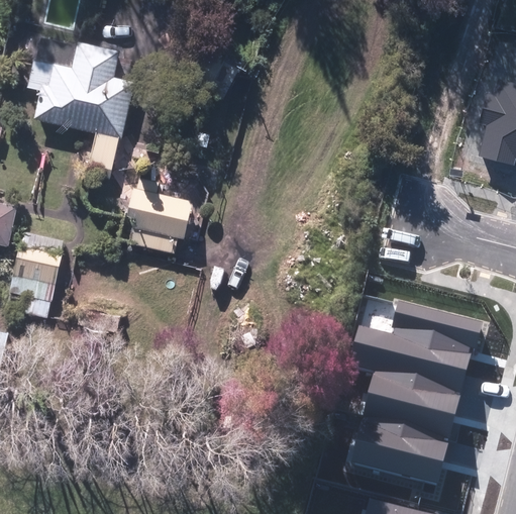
[(89,172),(110,177),(118,138),(121,139),(133,83),(112,79),(118,53),(76,43),(75,46),(36,38),(26,88),(40,91),(34,120),(97,133),(89,172)]
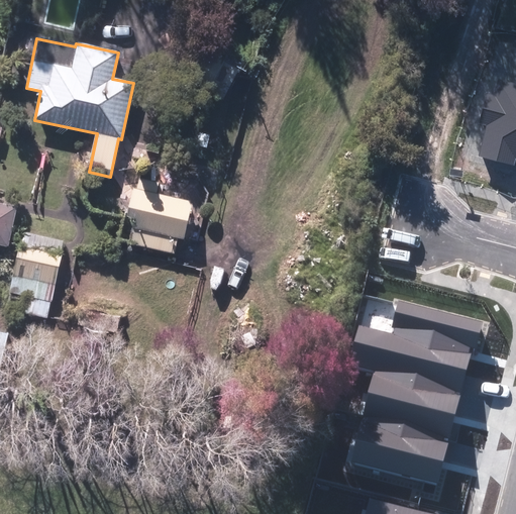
[(515,157),(515,80),(495,75),(491,91),(485,90),(477,121),(484,123),(476,152),(511,162),(513,157),(515,157)]
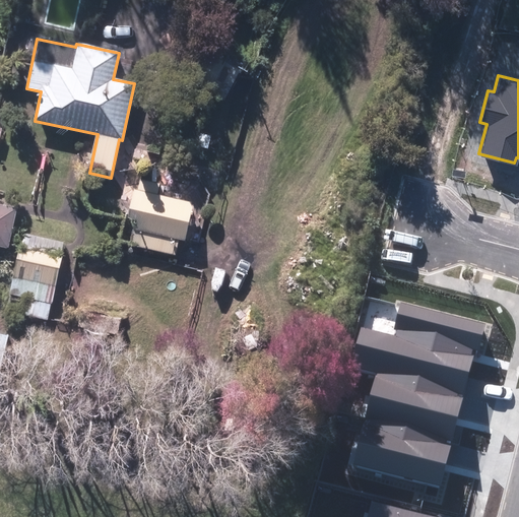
[(121,242),(175,254),(178,239),(185,240),(193,204),(155,195),(157,184),(140,179),(137,190),(133,190),(121,242)]
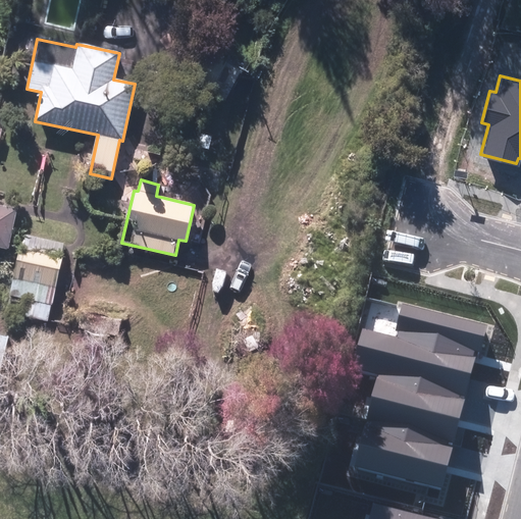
[(0,246),(7,248),(16,209),(0,205),(0,246)]
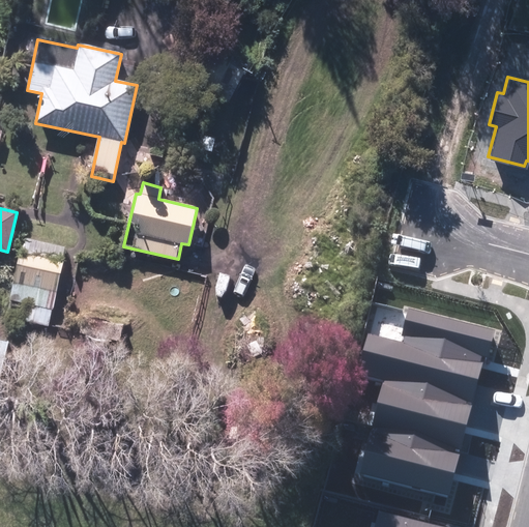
[(6,318),(49,326),(62,262),(20,253),(6,318)]
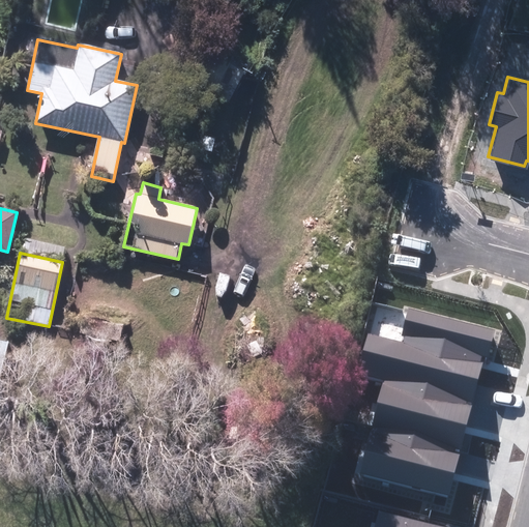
[(384,376),(471,399),(474,388),(481,358),(479,358),(481,353),(486,354),(493,327),(408,305),(401,332),(404,332),(402,340),(368,331),(357,370),(384,376)]
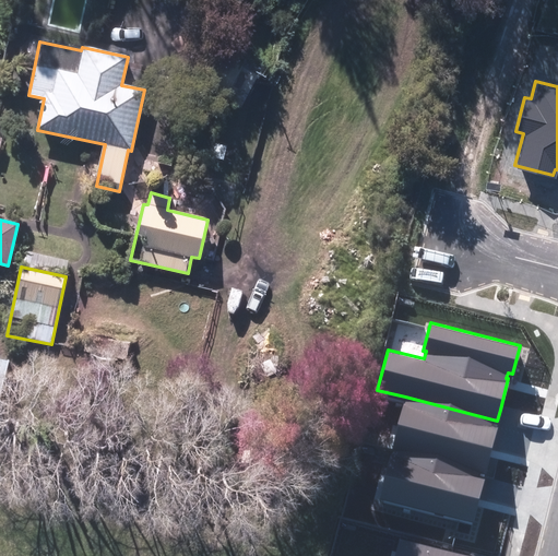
[(69,350),(125,362),(129,343),(72,331),(69,350)]
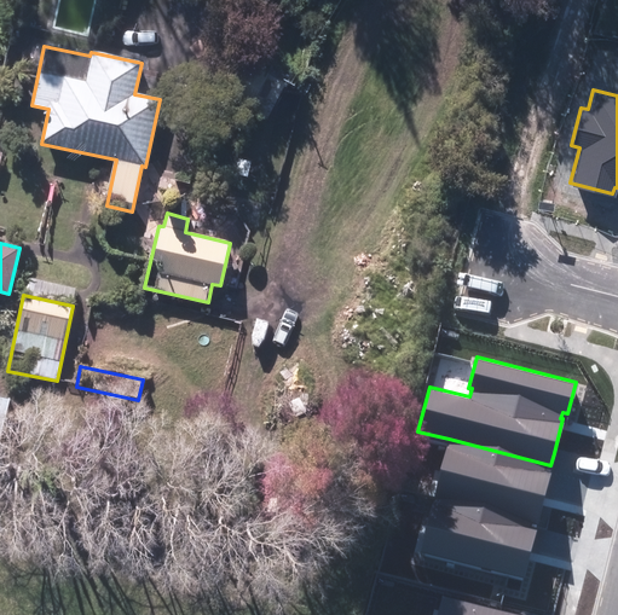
[(0,442),(10,400),(0,396),(0,442)]
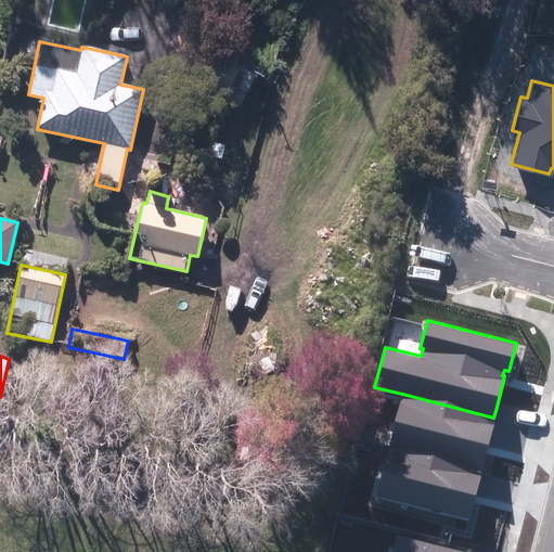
[(390,447),(471,467),(472,464),(481,466),(489,436),(493,418),(402,394),(388,447),(390,447)]
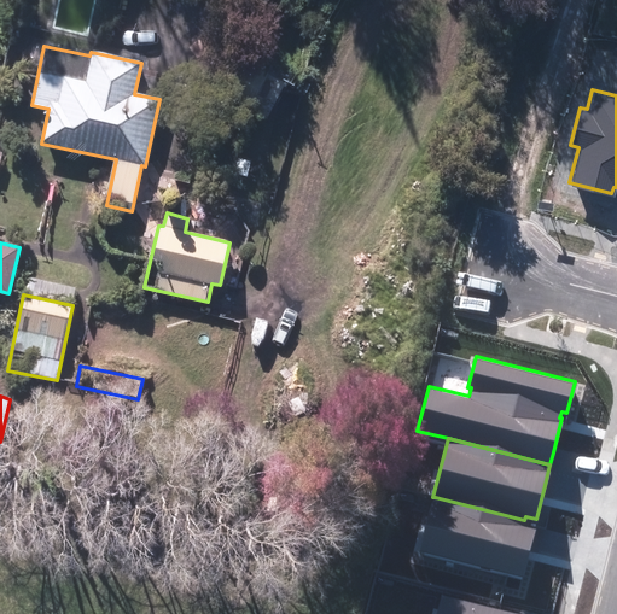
[(523,522),(524,520),(435,497),(421,548),(522,573),(530,541),(535,526),(523,522)]
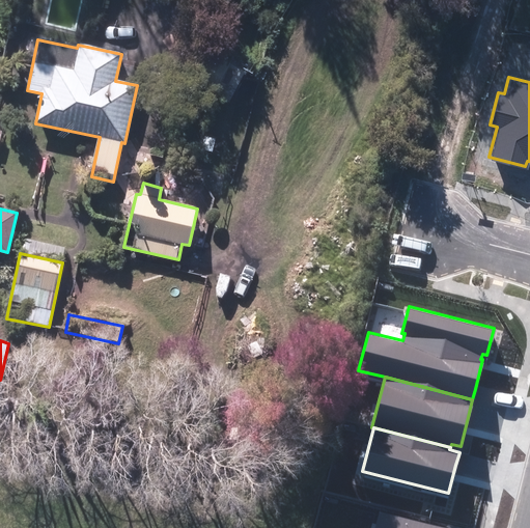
[(450,527),(451,525),(379,505),(372,527),(450,527)]
